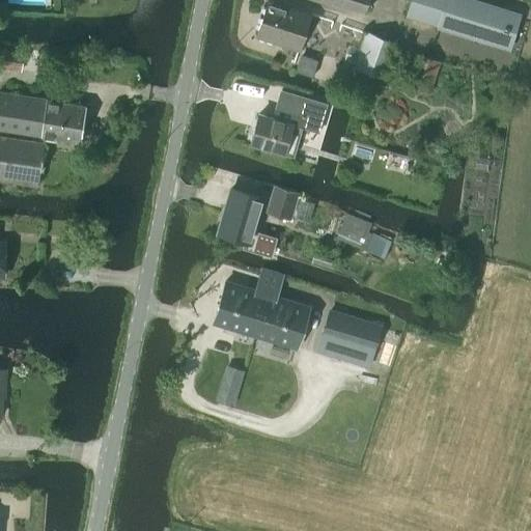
[(299,50),(311,14),(269,0),(268,0),(256,36),(299,50)]
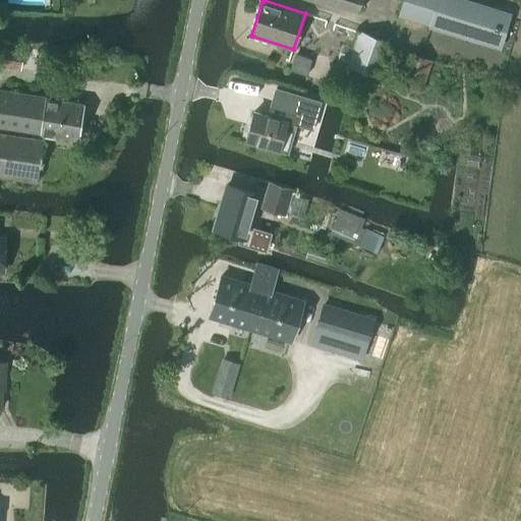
[(320,0),(358,12),(362,0),(320,0)]
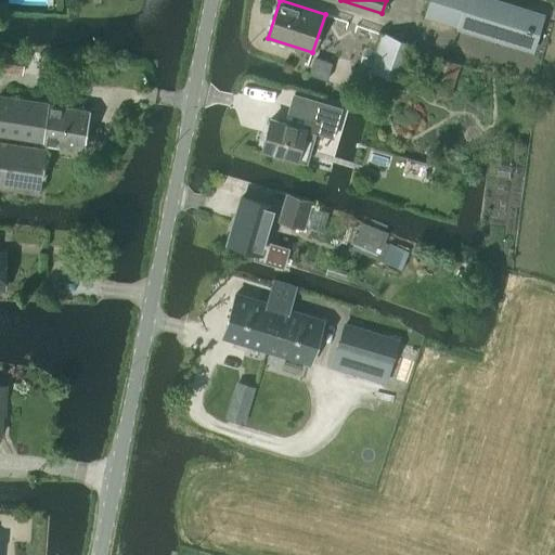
[(532,50),(543,15),(492,0),(429,0),(424,17),(532,50)]
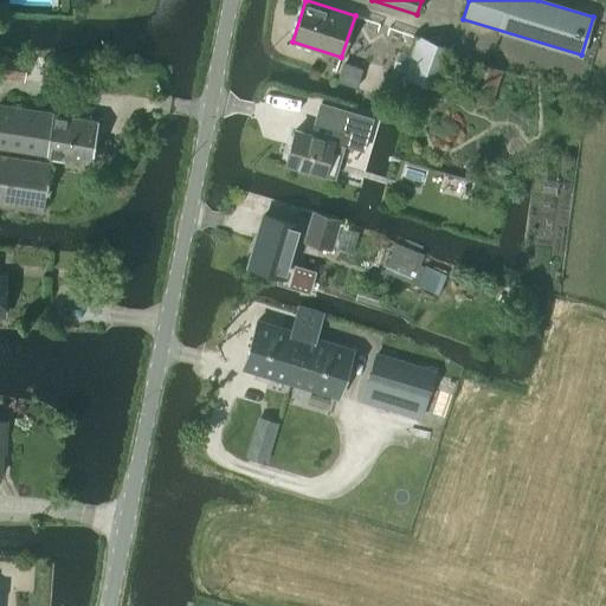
[(0,77),(23,82),(26,60),(0,56),(0,77)]
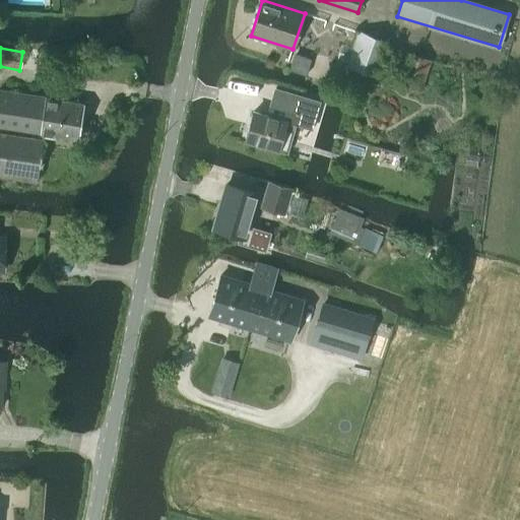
[(407,53),(397,85),(421,92),(432,61),(407,53)]
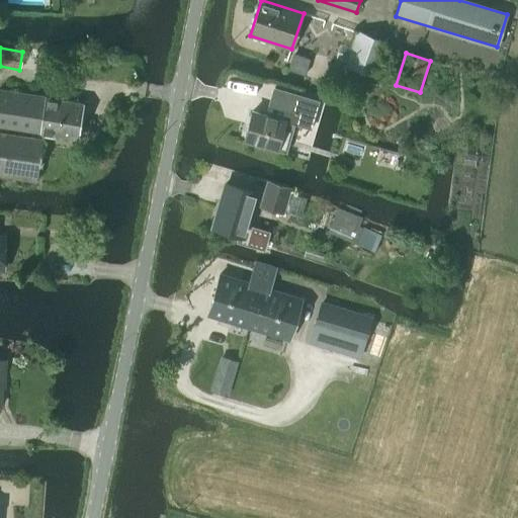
[(252,111),(245,140),(286,152),(293,125),(296,112),(314,117),(319,101),(273,87),(265,115),(252,111)]
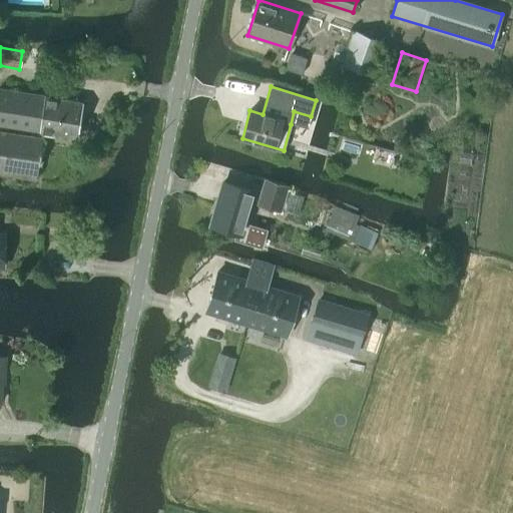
[(0,125),(77,137),(82,101),(0,88),(0,125)]
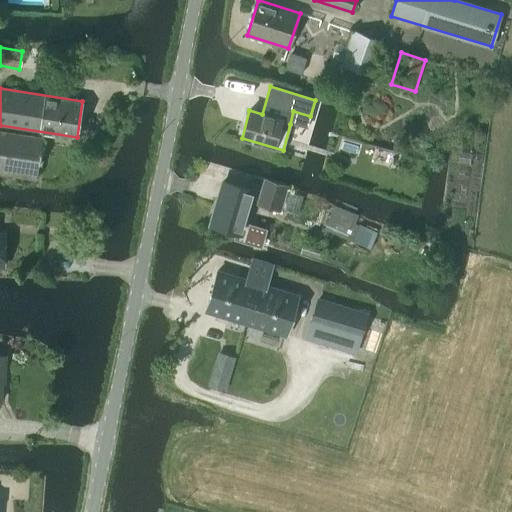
[(0,172),(35,178),(41,139),(0,132),(0,172)]
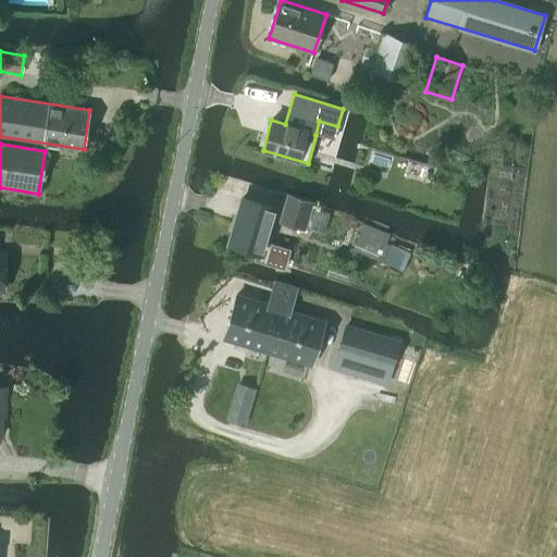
[(289,196),(281,221),(302,229),(311,202),(289,196)]
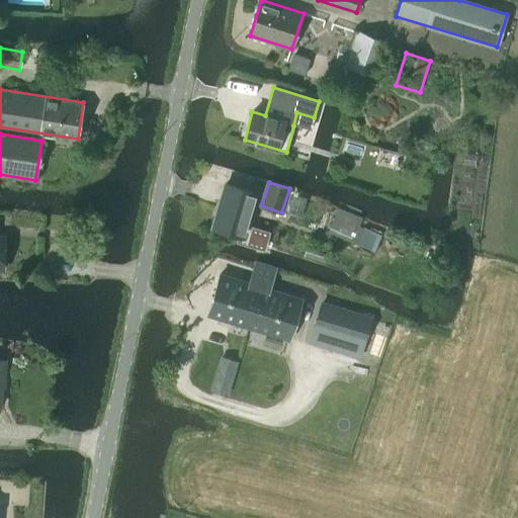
[(219,208),(212,227),(239,235),(236,242),(258,249),(264,251),(264,250),(265,246),(270,232),(247,225),(257,193),(226,184),(219,208)]
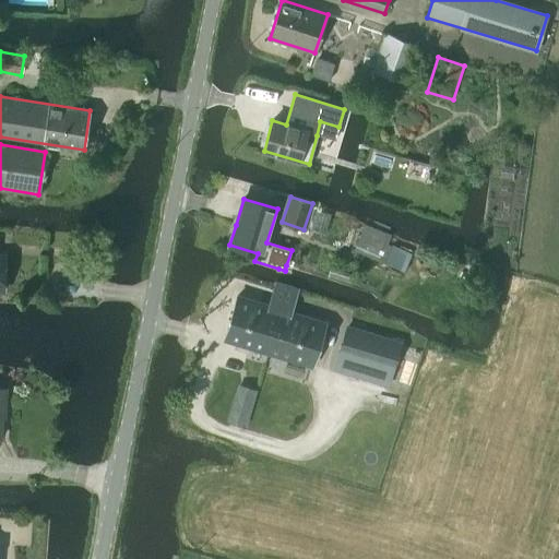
[(391,266),(399,249),(360,234),(355,250),(391,266)]
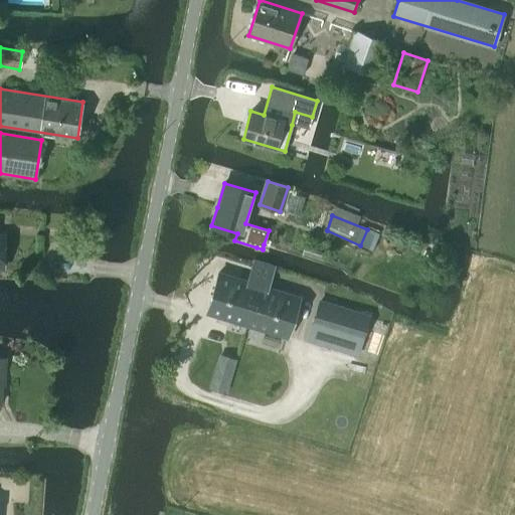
[(218,273),(206,313),(246,326),(260,285),(268,288),(274,267),(253,261),(247,282),(218,273)]
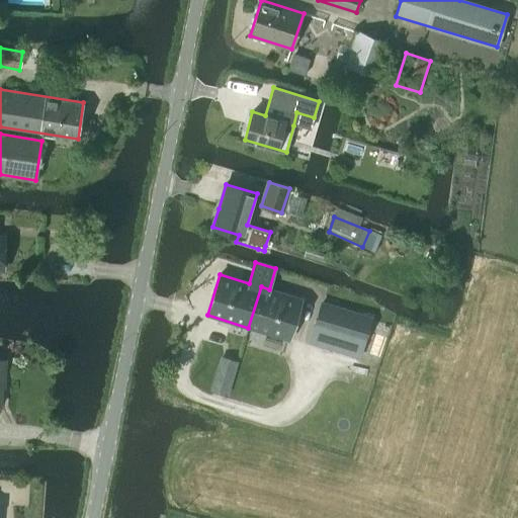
[(261,286),(248,328),(289,340),(301,299),(269,289),(261,286)]
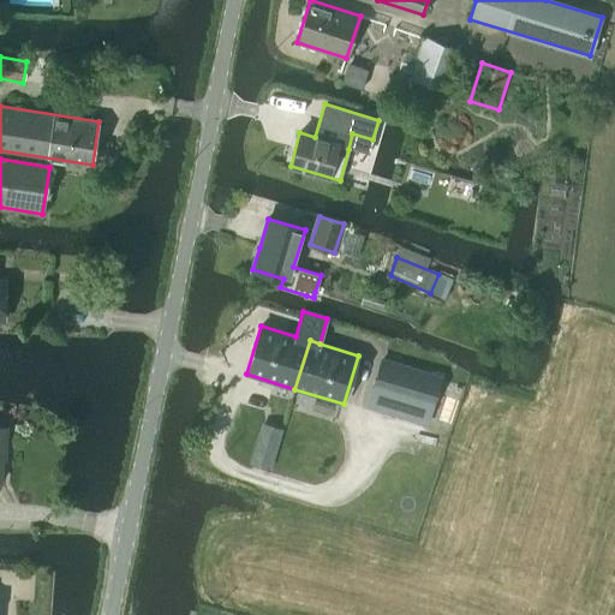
[(440,377),(382,360),(372,390),(430,408),(440,377)]
